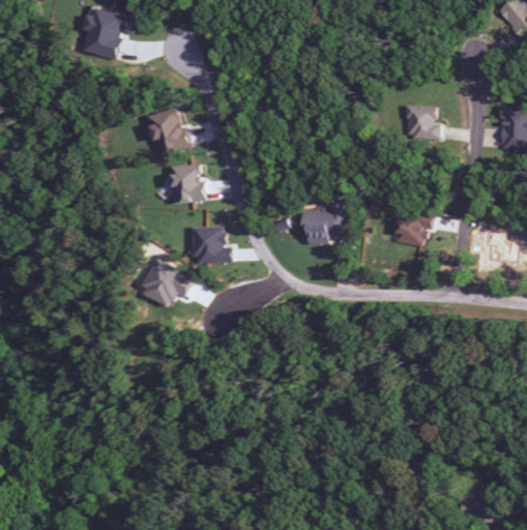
[(526,2),(526,3),(523,0),(510,0),(497,9),(519,40),(526,34),(526,2)]
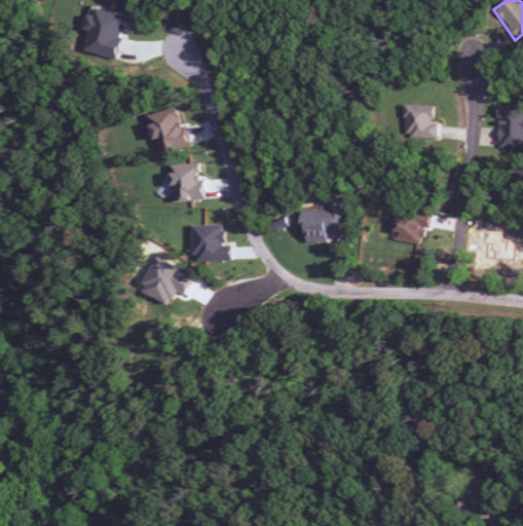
[(82,51),(114,59),(125,15),(92,8),(90,15),(85,13),(82,29),(86,31),(82,51)]
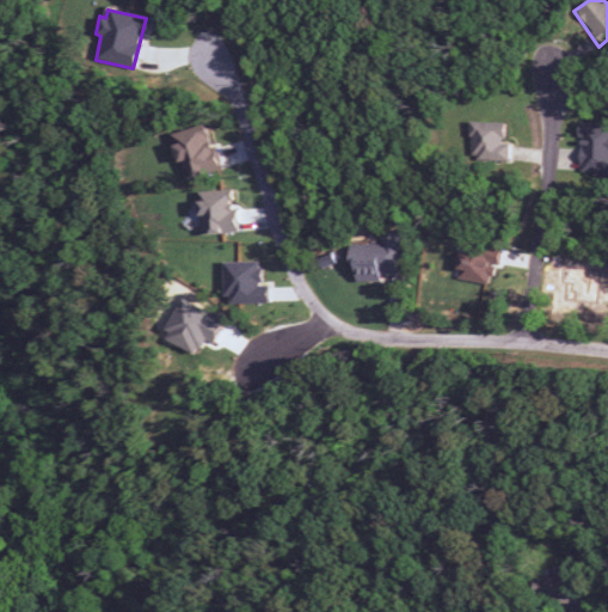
[(507,144),(502,144),(502,123),(468,122),(467,161),(505,161),(507,144)]
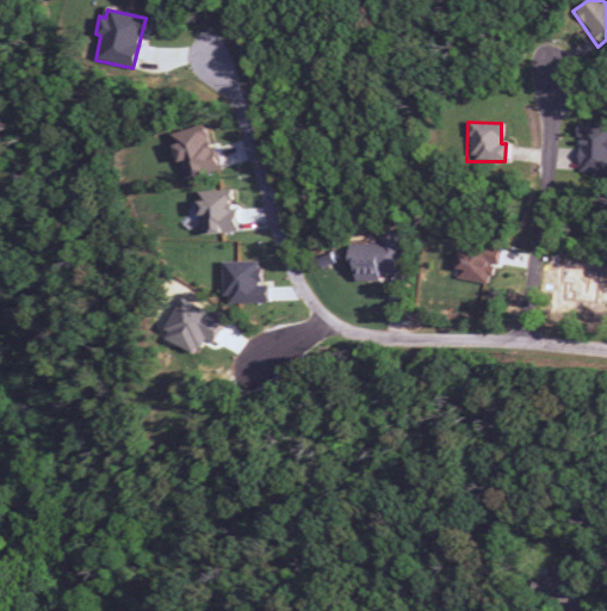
[(606,124),(578,123),(574,172),(606,174),(606,124)]
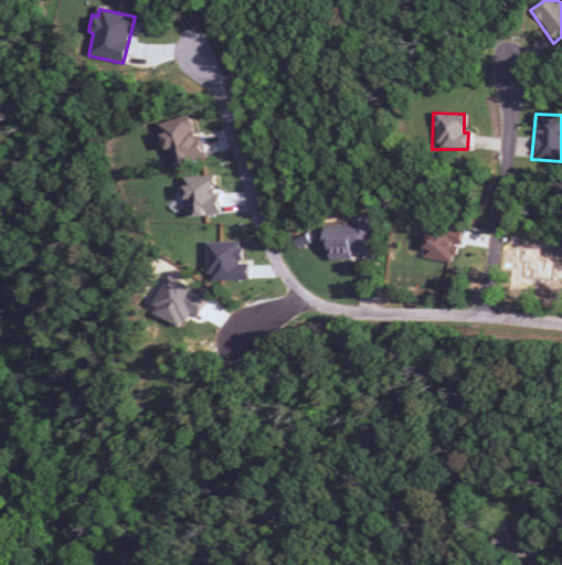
[(156,124),(160,138),(159,138),(168,167),(201,157),(189,115),(156,124)]
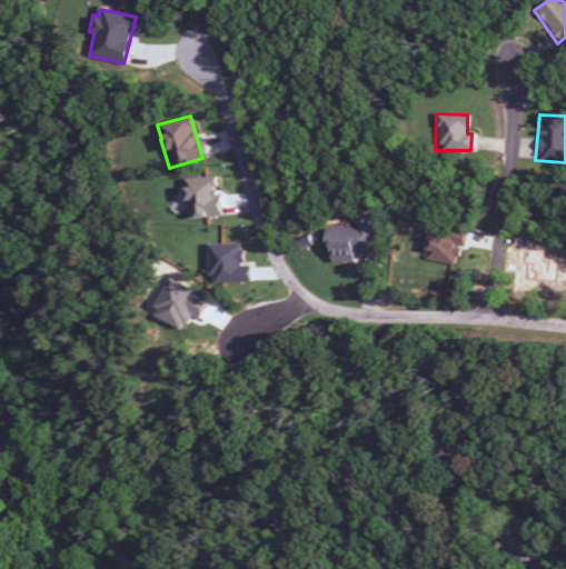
[(219,217),(218,191),(215,192),(214,177),(182,178),(185,218),(219,217)]
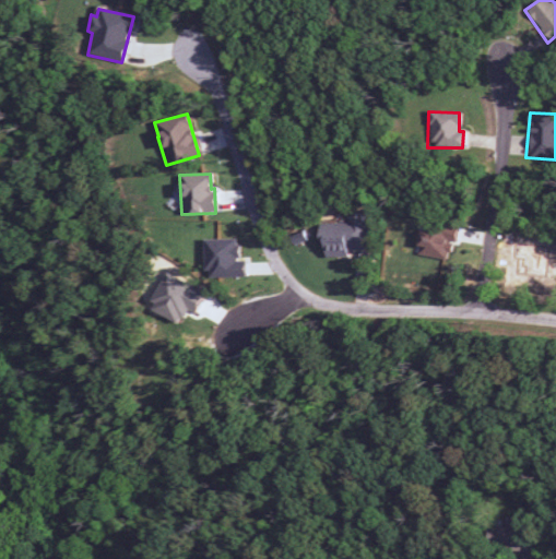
[(366,213),(346,213),(346,223),(318,224),(319,249),(323,249),(324,257),(346,257),(346,250),(367,250),(366,213)]
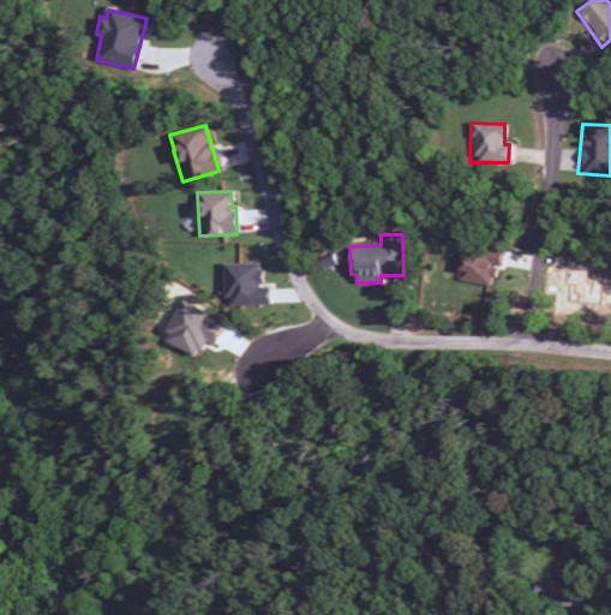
[(502,250),(463,243),(456,280),(491,286),(495,267),(498,268),(502,250)]
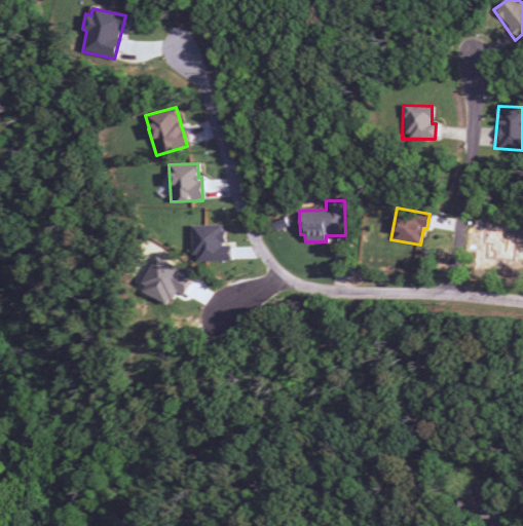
[(222,225),(191,225),(192,261),(229,261),(229,246),(222,246),(222,225)]
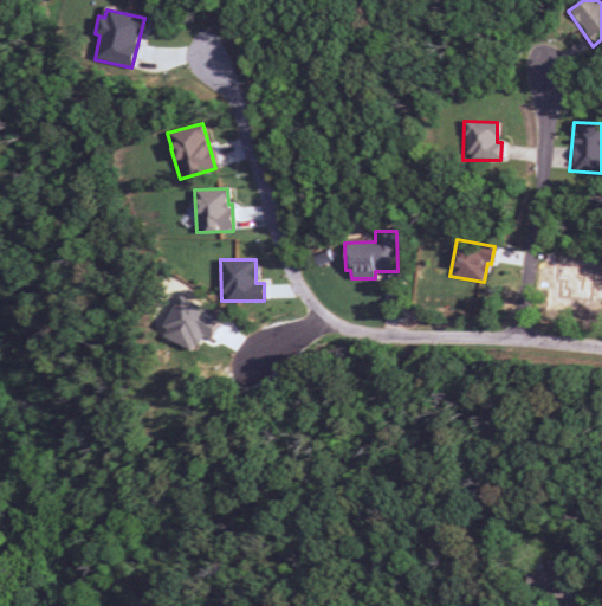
[(221,316),(177,297),(160,336),(194,352),(200,337),(209,341),(221,316)]
